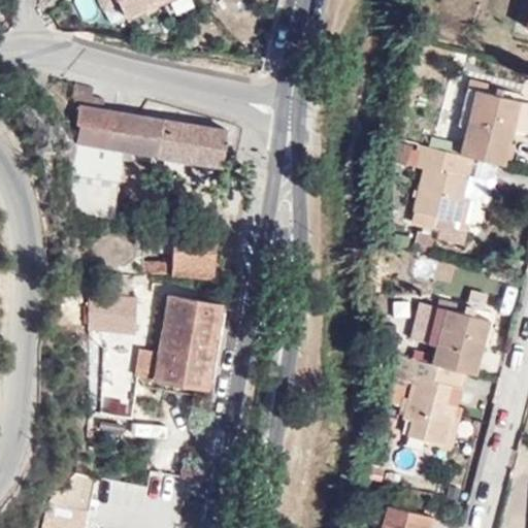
[(98,0),(109,10),(122,1),(128,7),(137,0),(145,0),(146,1),(147,0),(98,0)]
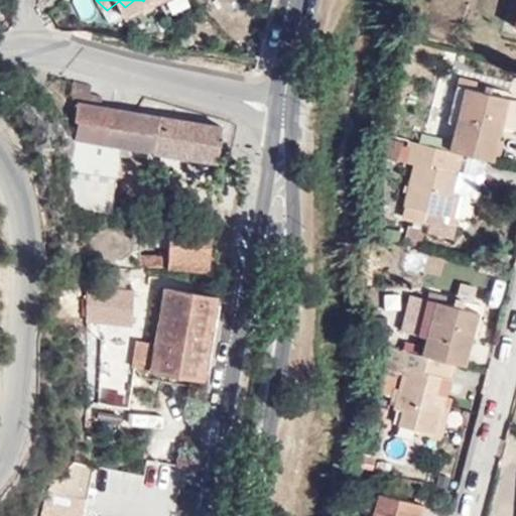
[(83,83),(66,78),(50,78),(46,100),(51,101),(49,124),(57,125),(60,138),(77,141),(67,205),(102,211),(111,145),(220,160),(226,127),(96,114),(96,105),(83,102),(83,83)]
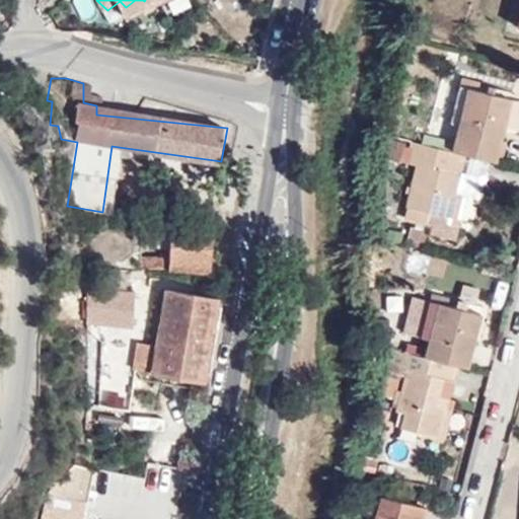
[(484,91),(485,85),(462,78),(460,85),(484,91)]
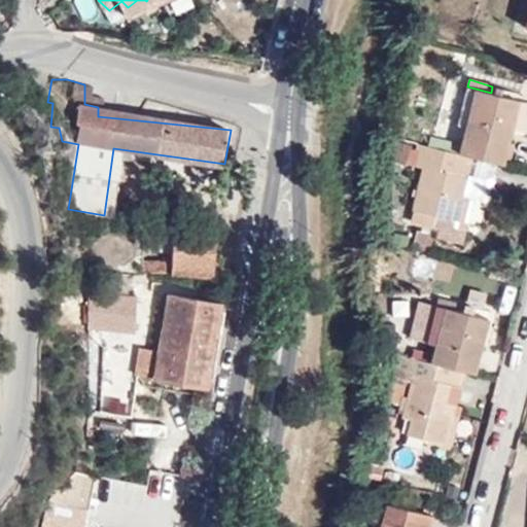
[(512,132),(520,100),(501,95),(502,89),(492,86),(491,93),(467,86),(457,125),(465,127),(461,143),(458,153),(471,156),(502,166),(512,132)]
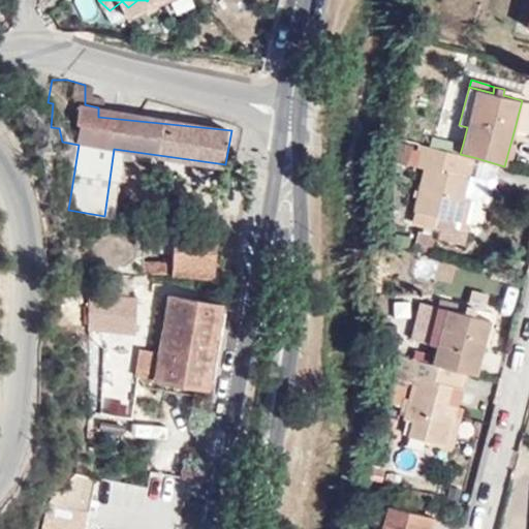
[(514,132),(528,135),(528,102),(522,100),(514,132)]
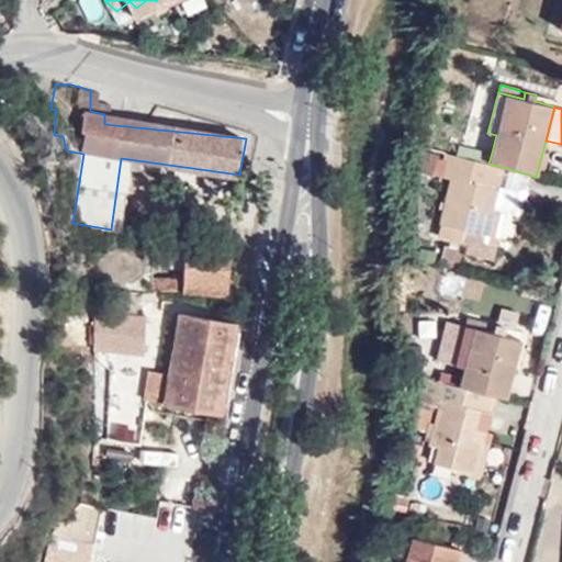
[(489,164),(492,153),(459,145),(456,155),(489,164)]
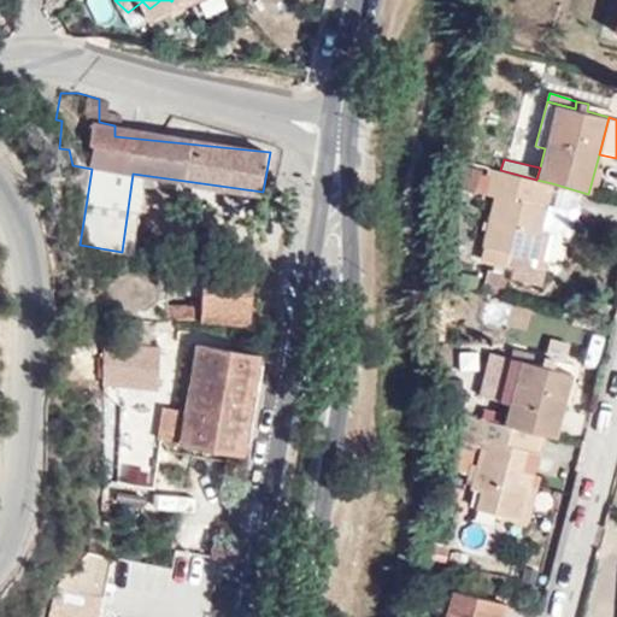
[(541,228),(552,183),(536,180),(500,170),(489,168),(487,175),(491,176),(486,194),(494,197),(482,246),(485,247),(481,260),(494,264),(507,268),(505,276),(506,276),(541,286),(546,269),(534,266),(536,259),(544,260),(551,233),(551,230),(541,228)]
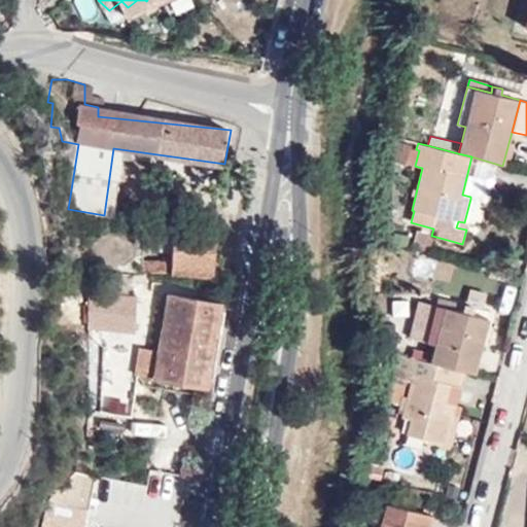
[(415,166),(419,150),(416,149),(411,148),(407,164),(415,166)]
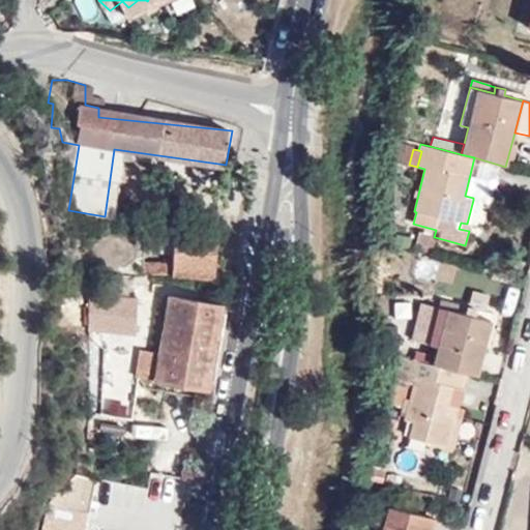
[(223,179),(162,168),(151,215),(213,226),(223,179)]
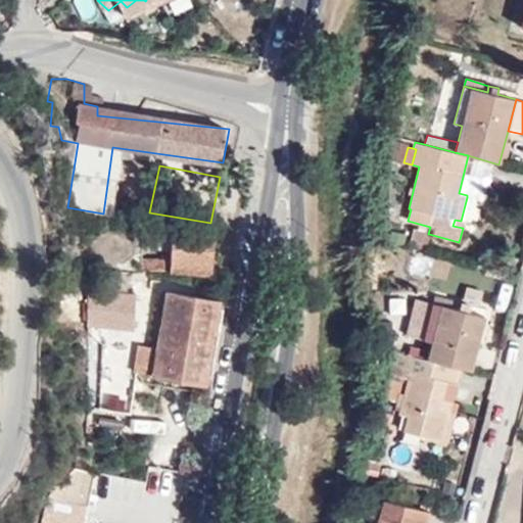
[(470,198),(467,197),(461,221),(455,220),(453,226),(463,228),(470,198)]
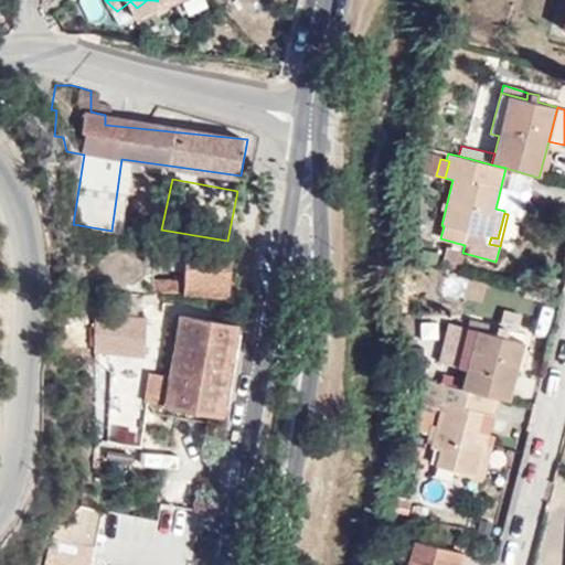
[(462,253),(465,245),(452,242),(451,247),(446,246),(441,265),(460,269),(464,253),(462,253)]
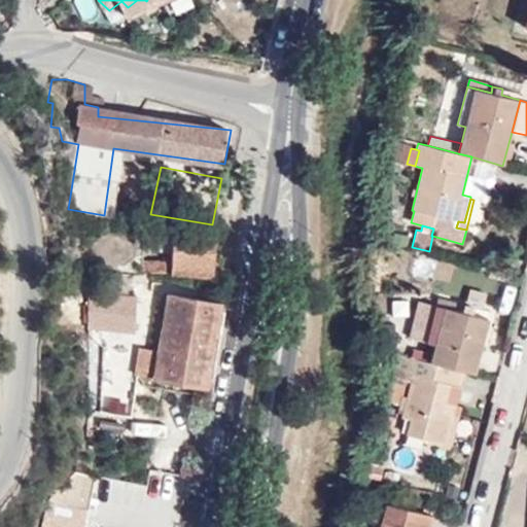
[(167,329),(204,336),(216,254),(186,247),(186,245),(148,238),(143,265),(103,262),(84,359),(127,366),(135,325),(167,329)]
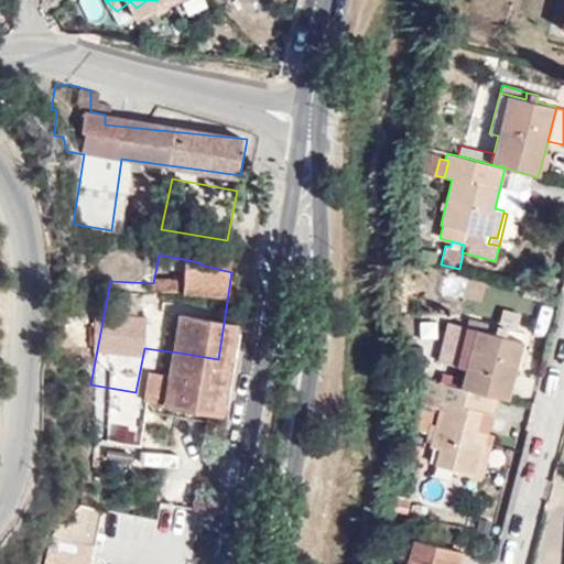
[(462,344),(470,306),(459,304),(449,342),(462,344)]
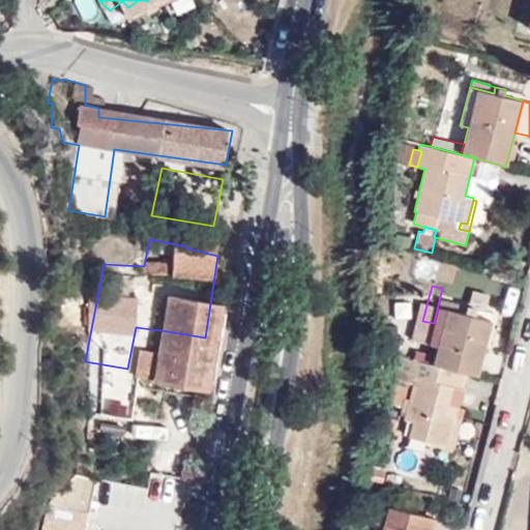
[(459,351),(474,356),(488,301),(442,288),(434,323),(430,344),(459,351)]
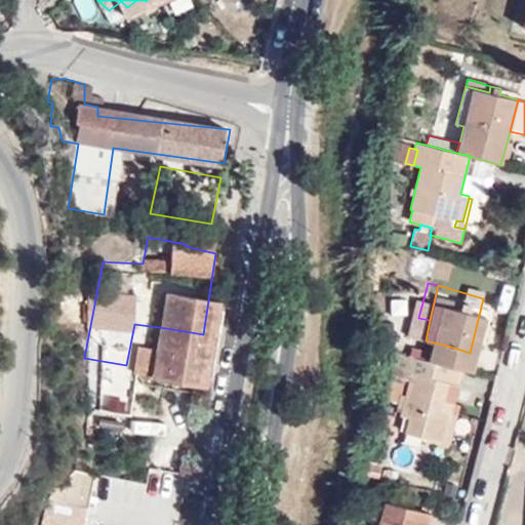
[(450,364),(454,348),(426,340),(422,354),(404,350),(395,391),(407,394),(404,410),(438,417),(445,389),(437,387),(443,363),(450,364)]
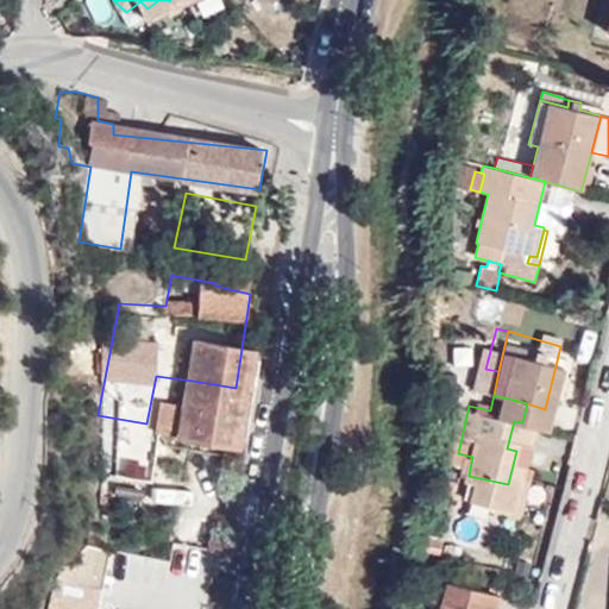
[(100,608),(112,548),(61,541),(46,608),(100,608)]
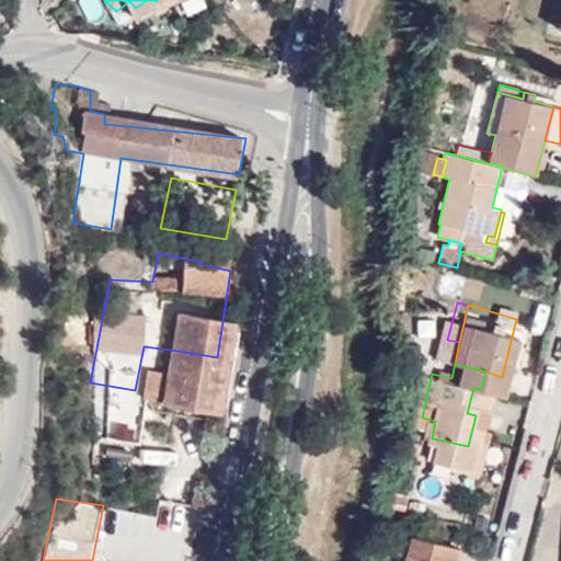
[(445,560),(455,525),(403,512),(389,560),(445,560)]
